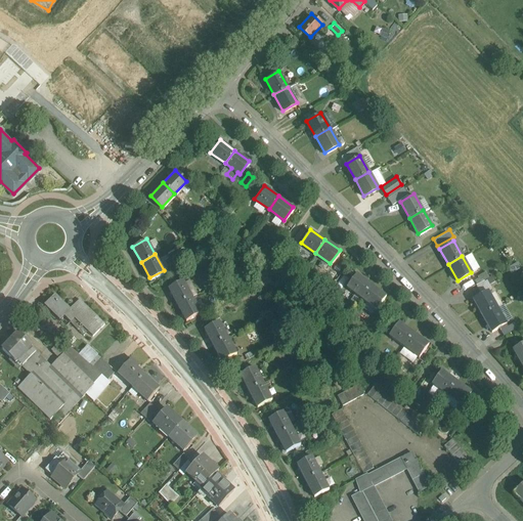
[(480,290),(494,279),(486,269),(478,275),(481,279),(476,283),(480,290)]
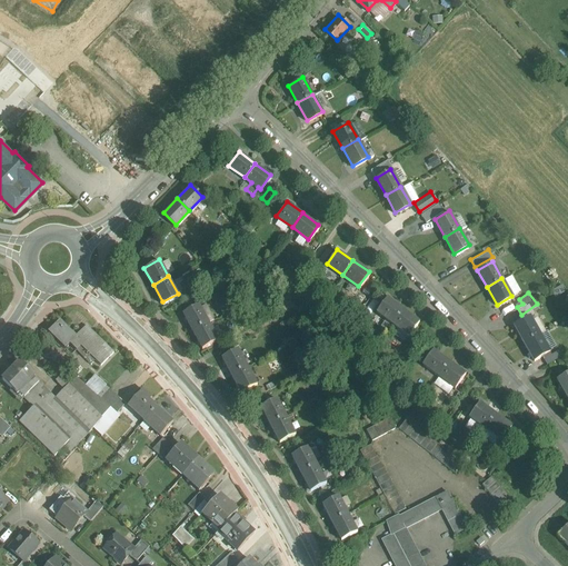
[(392,321),(402,308),(387,296),(377,310),(392,321)]
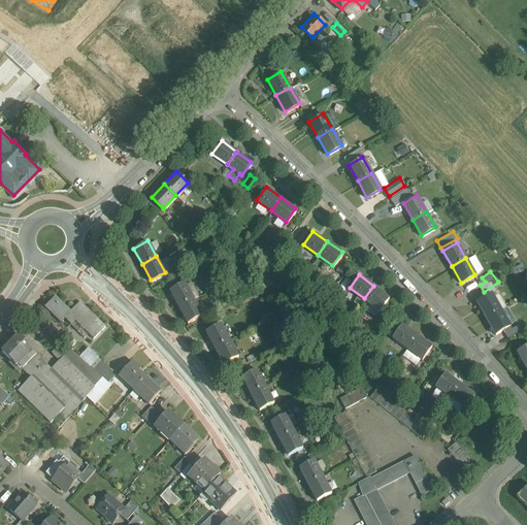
[(178,304),(193,297),(184,281),(169,289),(178,304)]
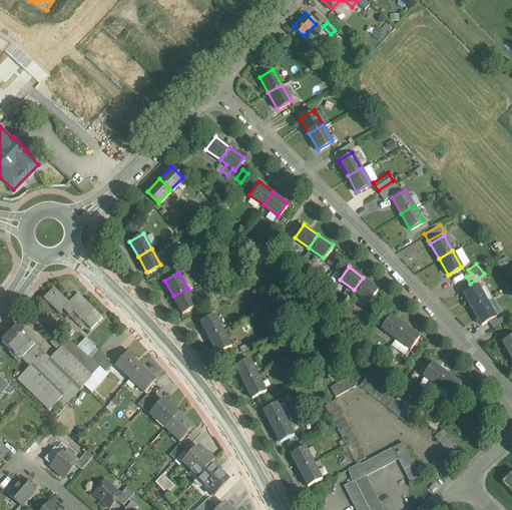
[(368,301),(377,288),(363,278),(354,290),(368,301)]
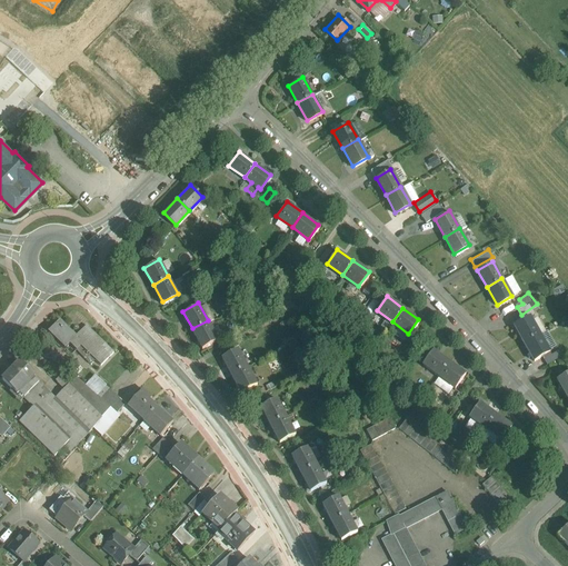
[(529,315),(514,324),(524,341),(538,333),(529,315)]
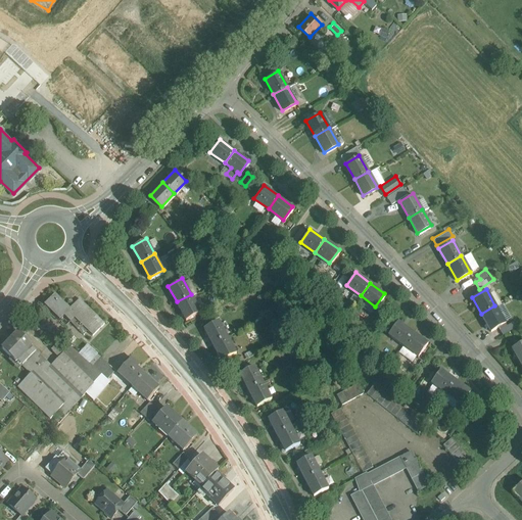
[(75,325),(91,309),(79,296),(68,306),(54,291),(43,302),(59,318),(63,314),(75,325)]
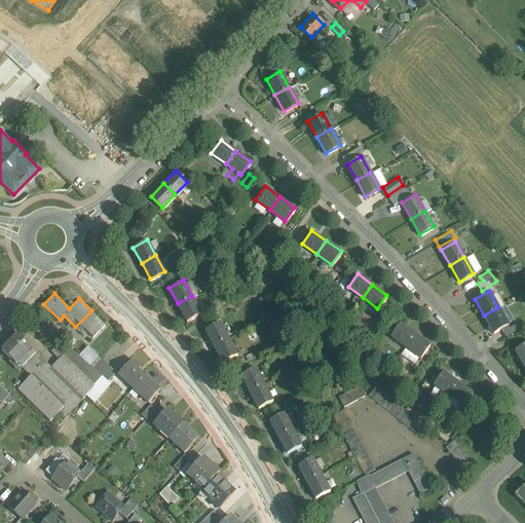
[(186,320),(200,311),(192,296),(178,303),(186,320)]
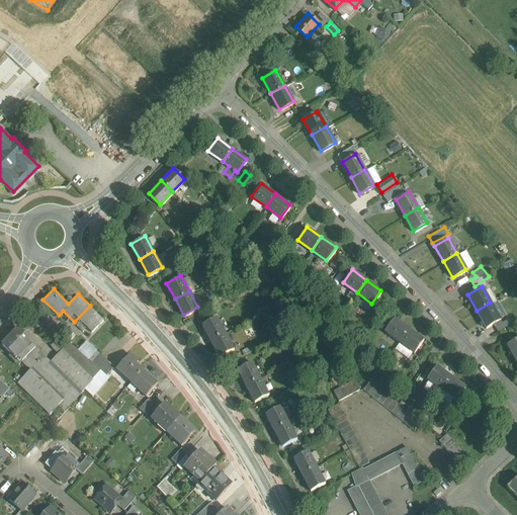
[(499,318),(490,303),(477,311),(486,326),(499,318)]
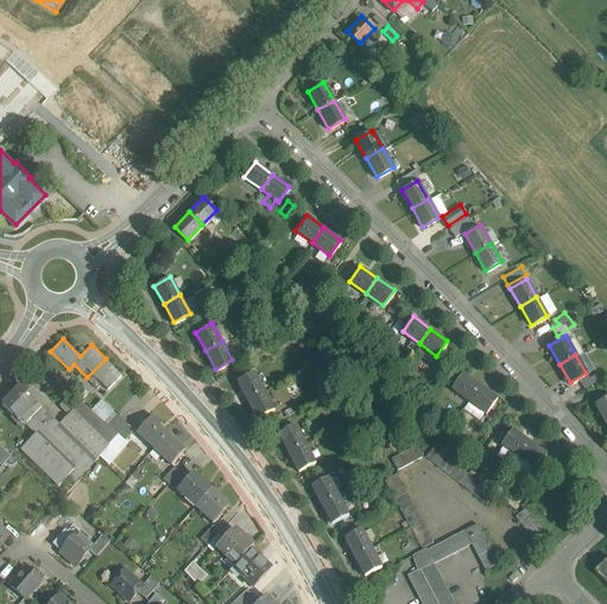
[(106,358),(87,377),(96,387),(101,382),(106,387),(120,373),(106,358)]
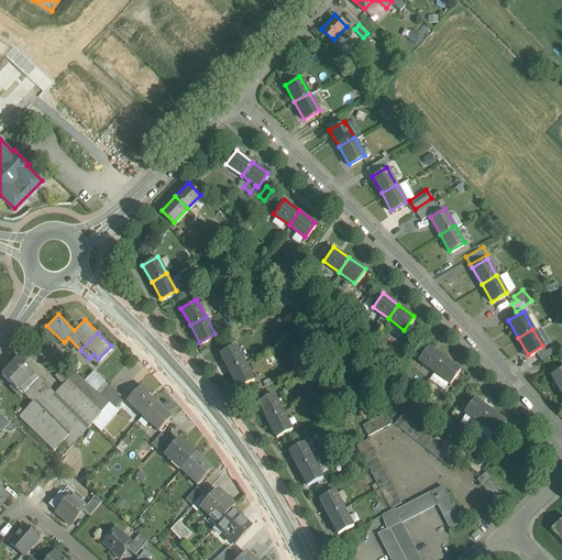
[(234,343),(219,352),(229,369),(244,361),(234,343)]
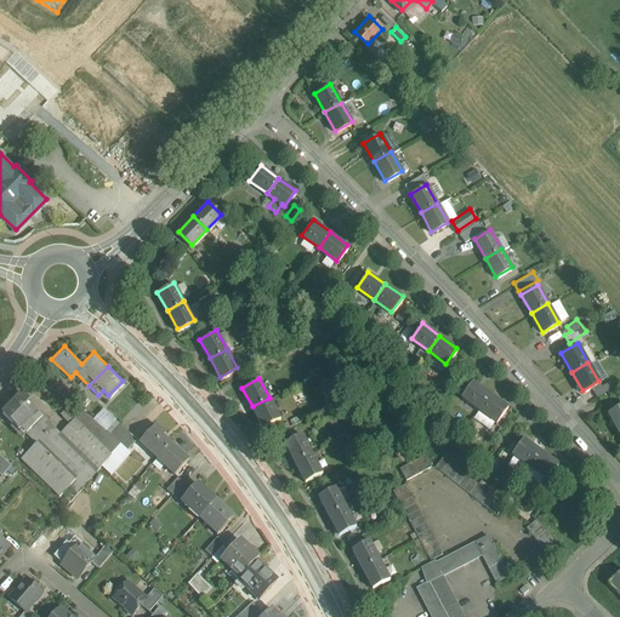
[(478,409),(489,393),(472,380),(461,395),(478,409)]
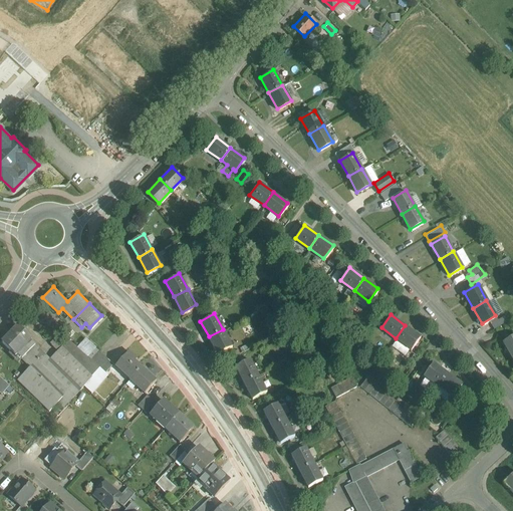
[(31,337),(17,323),(1,339),(15,353),(16,352),(21,356),(34,343),(29,338),(31,337)]
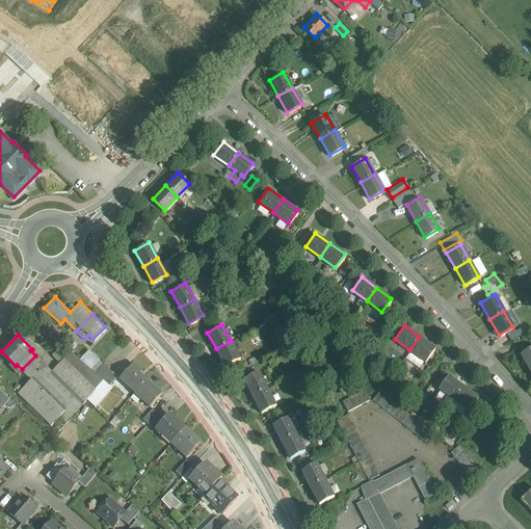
[(424,361),(433,347),(419,337),(409,350),(424,361)]
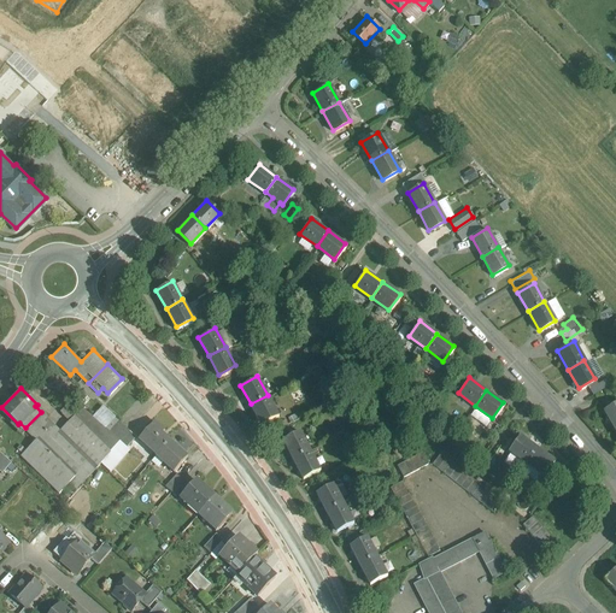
[(268,395),(251,404),(260,423),(277,414),(268,395)]
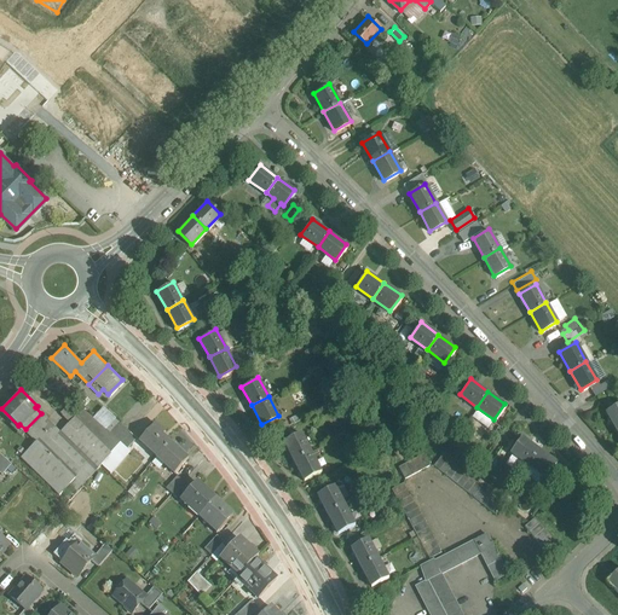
[(617,401),(605,410),(616,430),(617,428),(617,401)]
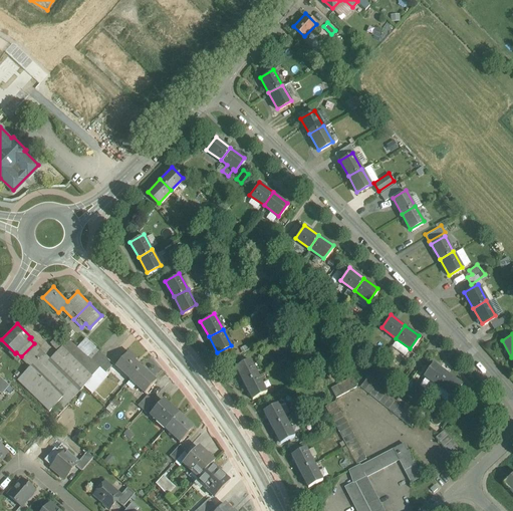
[(49,357),(34,343),(21,356),(29,365),(17,378),(49,409),(74,382),(80,388),(99,366),(89,357),(67,338),(49,357)]
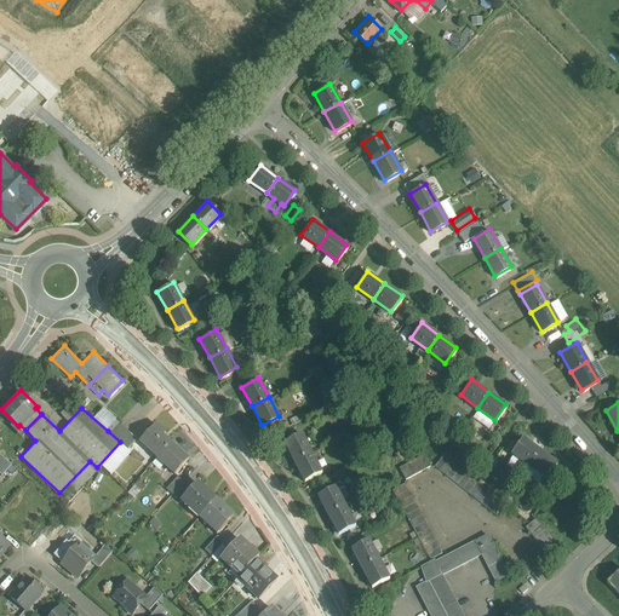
[(130,431),(118,420),(108,431),(120,442),(130,431)]
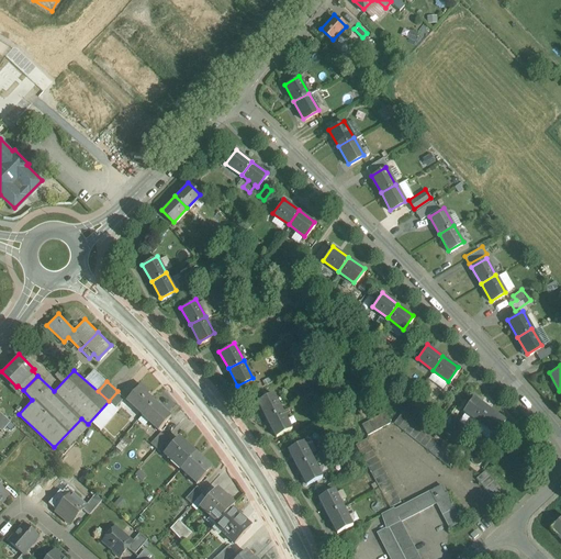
[(141,382),(125,399),(141,413),(153,399),(147,393),(149,391),(141,382)]
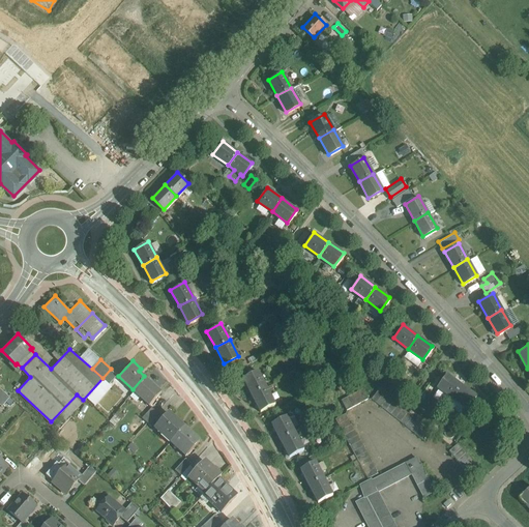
[(111,369),(103,378),(108,382),(116,373),(111,369)]
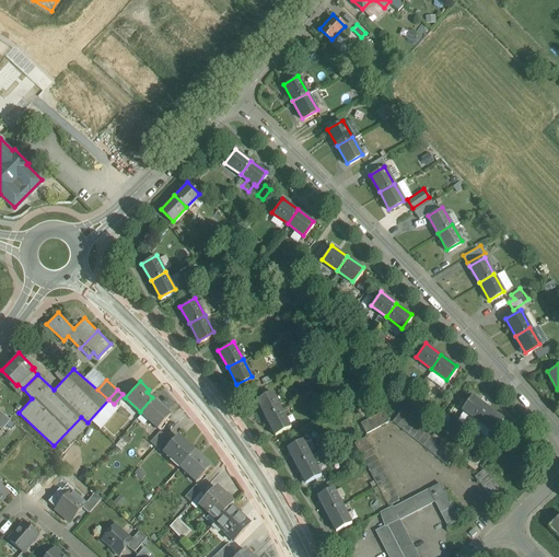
[(266,416),(281,408),(272,391),(256,398),(266,416)]
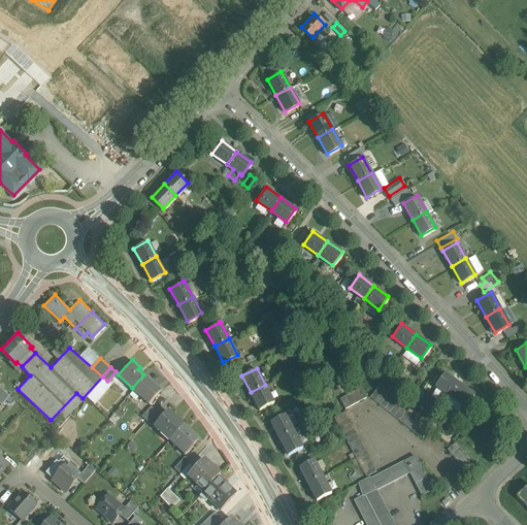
[(450,396),(459,383),(445,371),(435,385),(449,395),(450,396)]
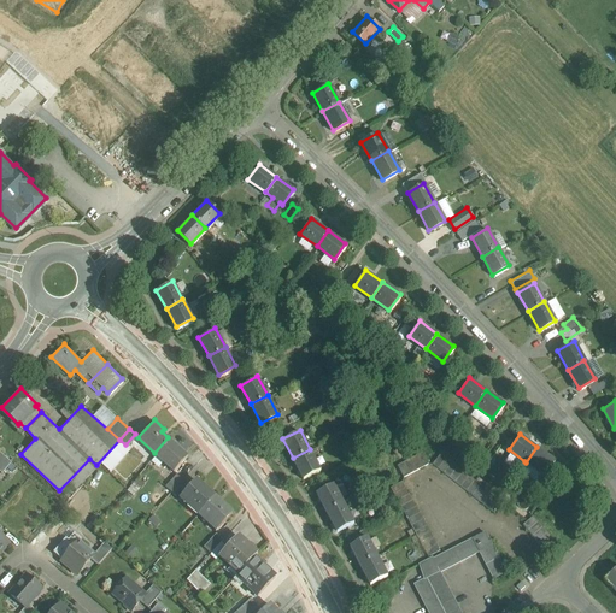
[(187,454),(168,437),(154,453),(172,470),(187,454)]
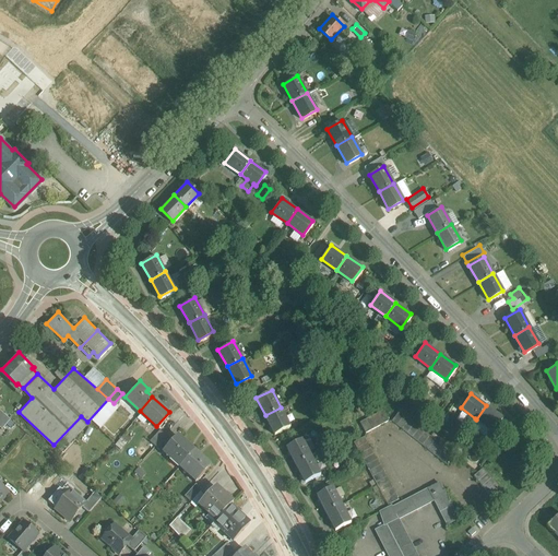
[(491,430),(502,416),(486,405),(476,420),(490,429),(491,430)]
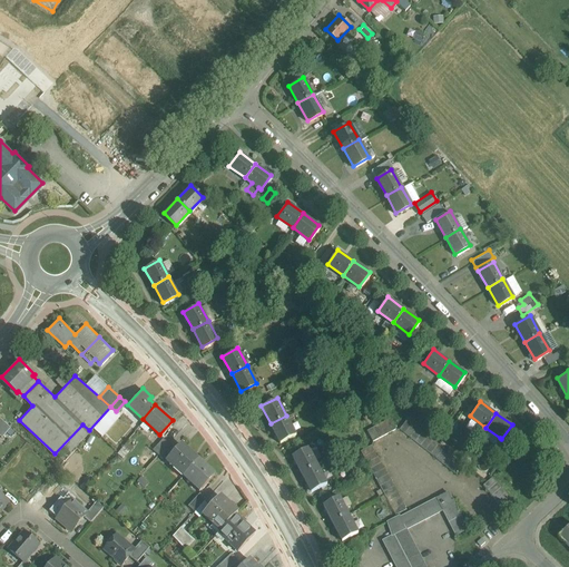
[(280,441),(295,432),(286,416),(271,423),(280,441)]
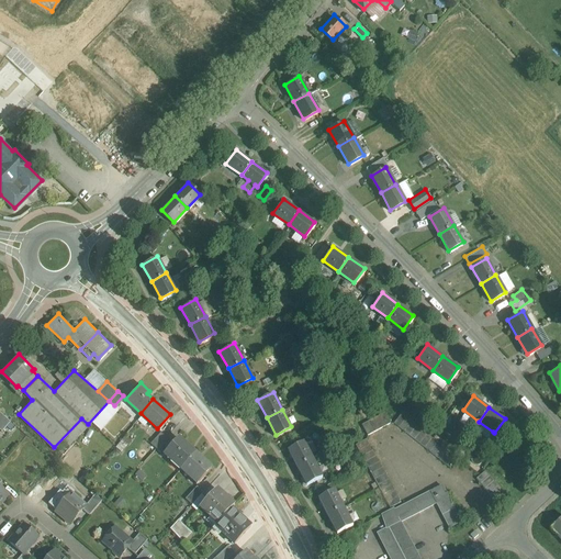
[(383,410),(360,422),(367,433),(390,421),(383,410)]
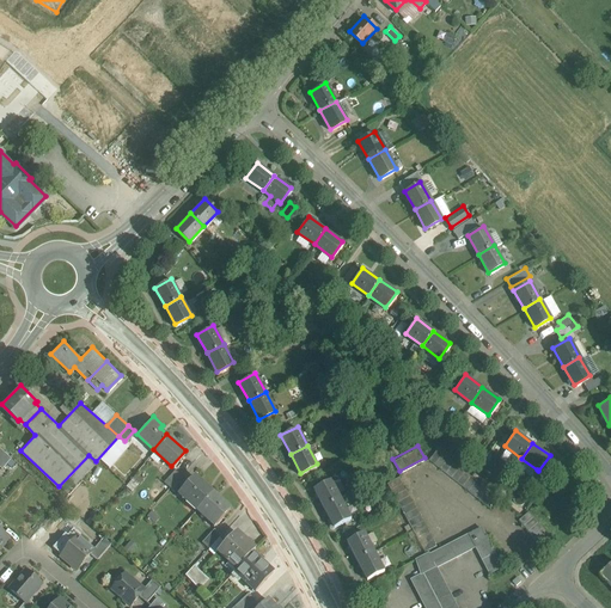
[(11,455),(0,447),(0,466),(1,467),(11,455)]
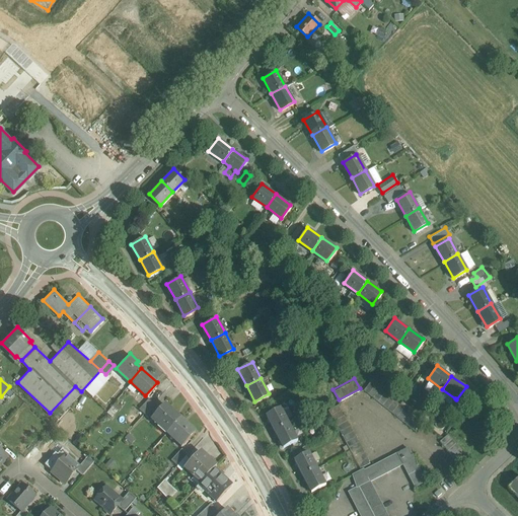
[(422,421),(370,379),(363,388),(415,430),(422,421)]
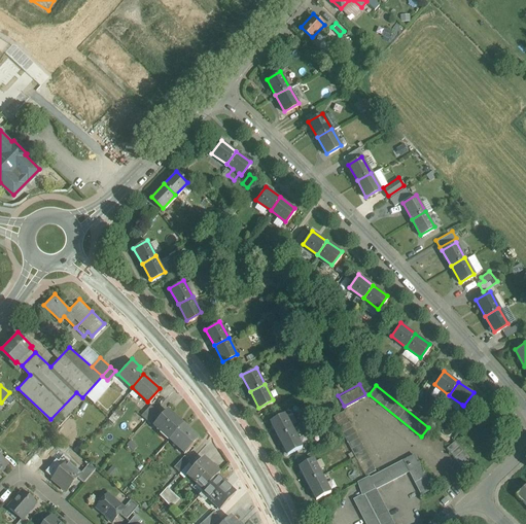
[(449,395),(448,394),(444,399),(458,411),(462,405),(449,395)]
